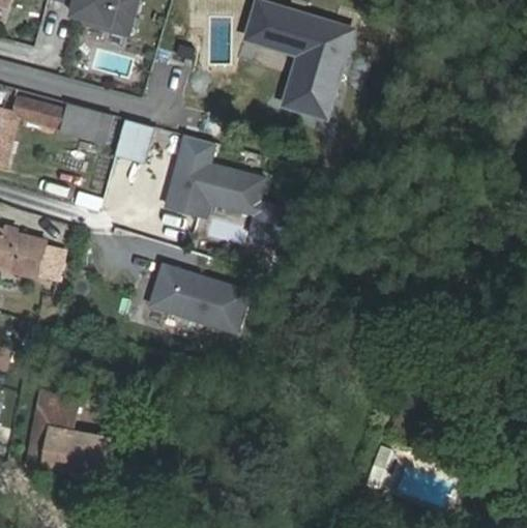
[(86,17),(127,26),(135,0),(75,0),(72,6),(88,9),(86,17)]
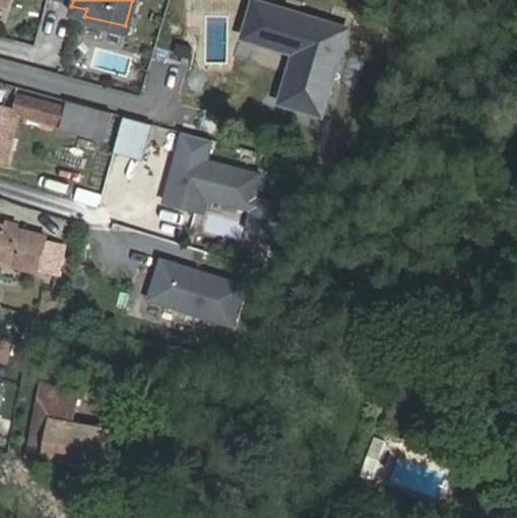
[(252,0),(245,26),(264,34),(272,0),(252,0)]
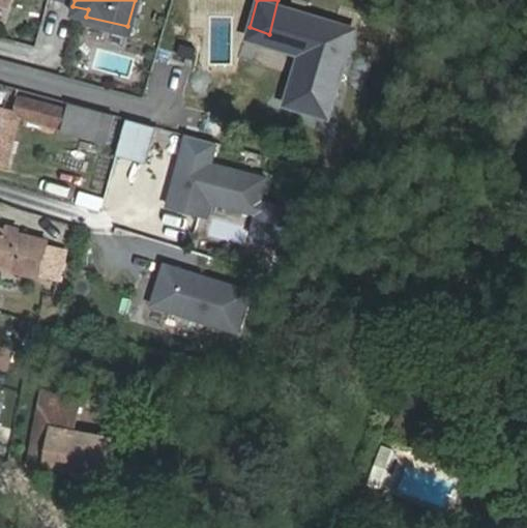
[(299,44),(288,95),(330,107),(353,17),(290,0),(277,0),(269,34),(299,44)]
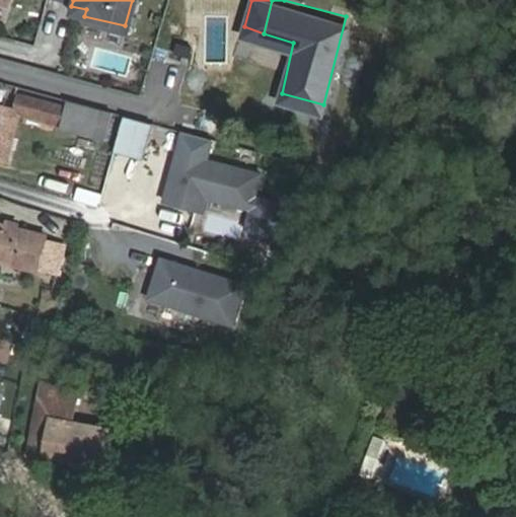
[(58,125),(64,104),(16,91),(11,109),(0,106),(0,162),(4,163),(18,114),(58,125)]
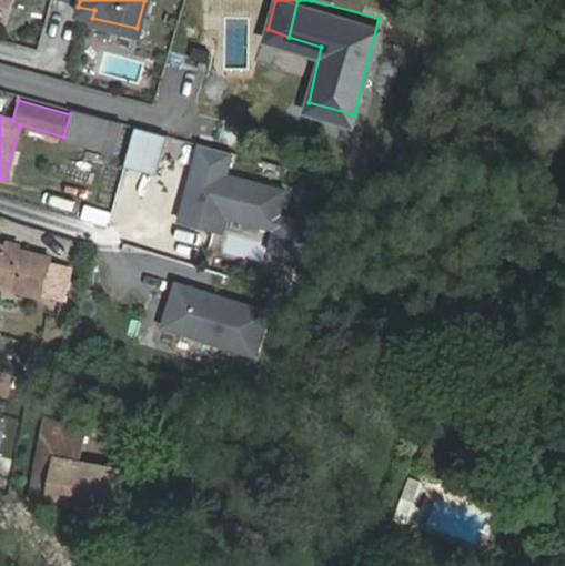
[(121,122),(71,109),(70,114),(63,137),(113,151),(121,122)]
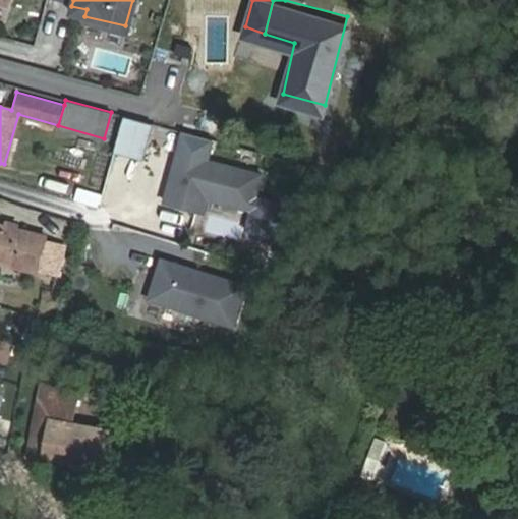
[(115,141),(122,115),(111,112),(104,138),(115,141)]
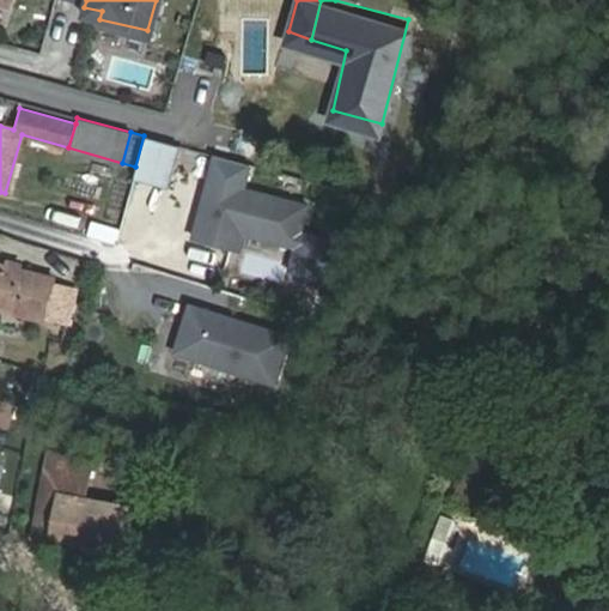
[(201,206),(193,236),(238,250),(244,231),(262,239),(279,227),(299,234),(306,206),(244,188),(249,164),(214,156),(205,193),(211,198),(207,209),(201,206)]
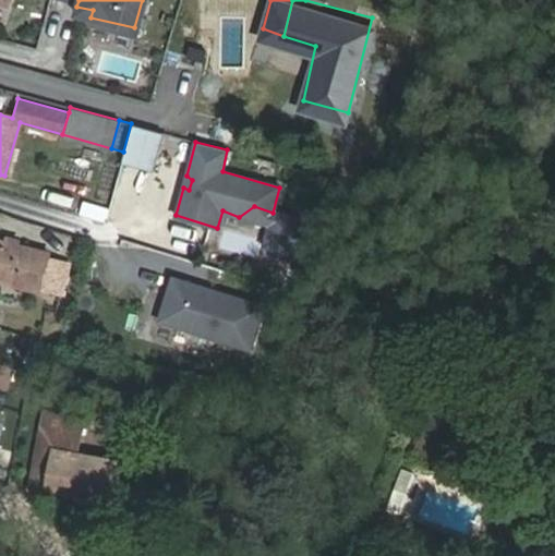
[(268,177),(272,161),(252,157),(249,173),(268,177)]
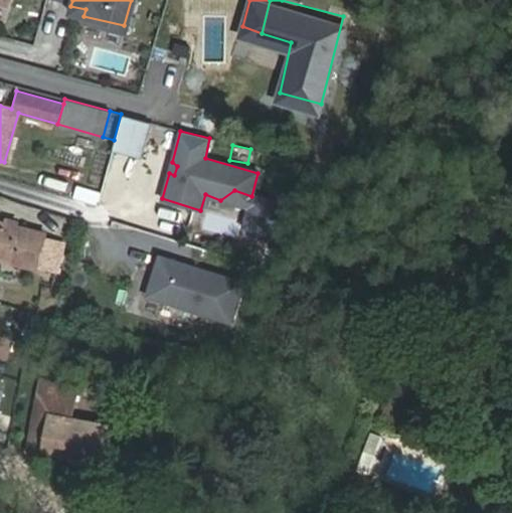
[(234,190),(220,200),(248,206),(243,228),(265,233),(274,200),(251,196),(234,190)]
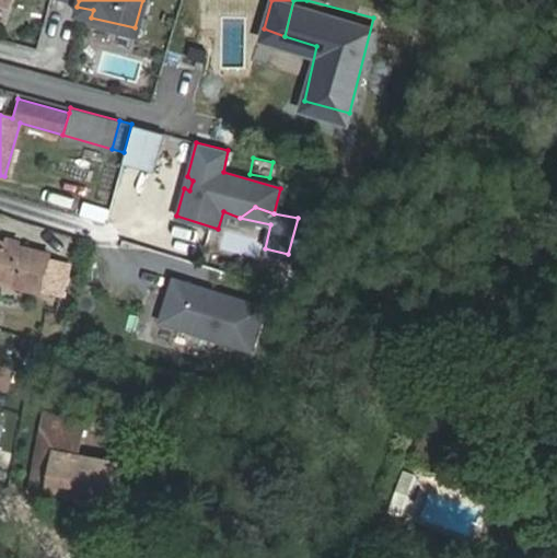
[(2,242),(16,245),(18,239),(3,234),(2,242)]
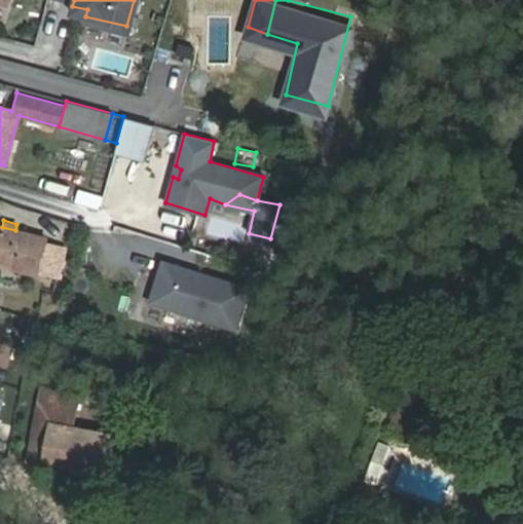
[(43,237),(15,230),(2,227),(0,226),(0,264),(34,272),(35,269),(55,273),(62,249),(41,244),(43,237)]
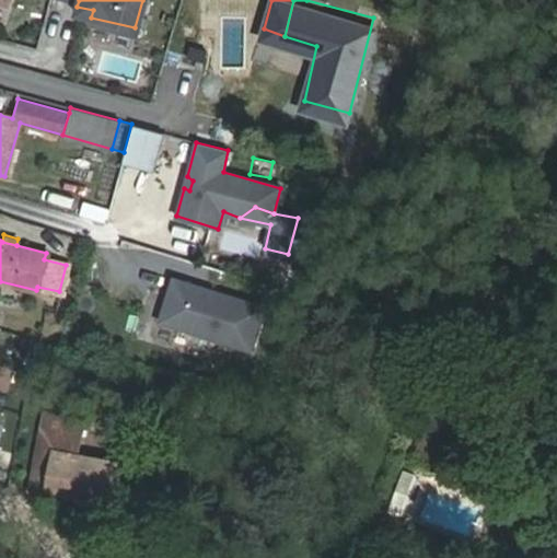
[(264,306),(172,279),(159,323),(250,350),(264,306)]
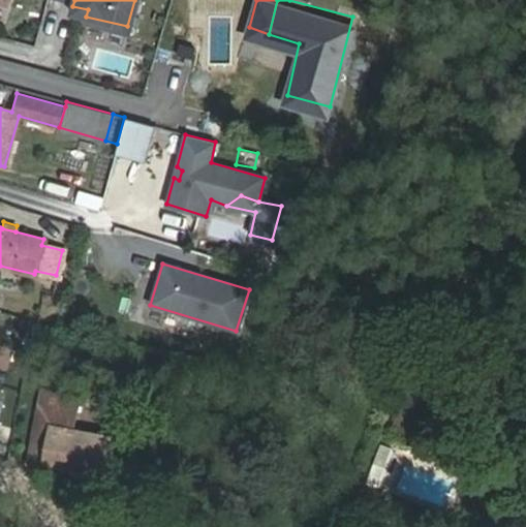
[(426,446),(446,391),(410,377),(390,432),(426,446)]
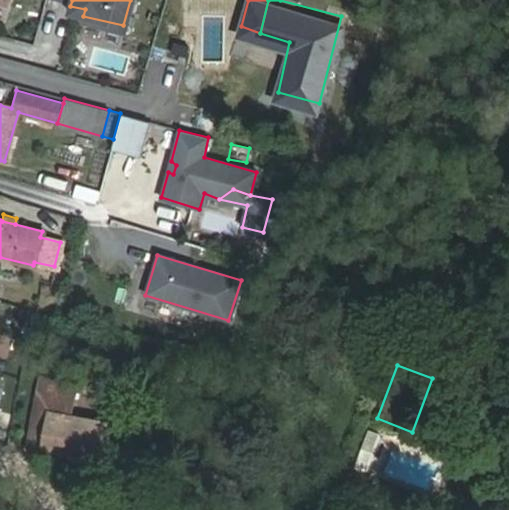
[(104,464),(113,423),(66,415),(73,383),(40,377),(26,447),(41,450),(40,452),(104,464)]
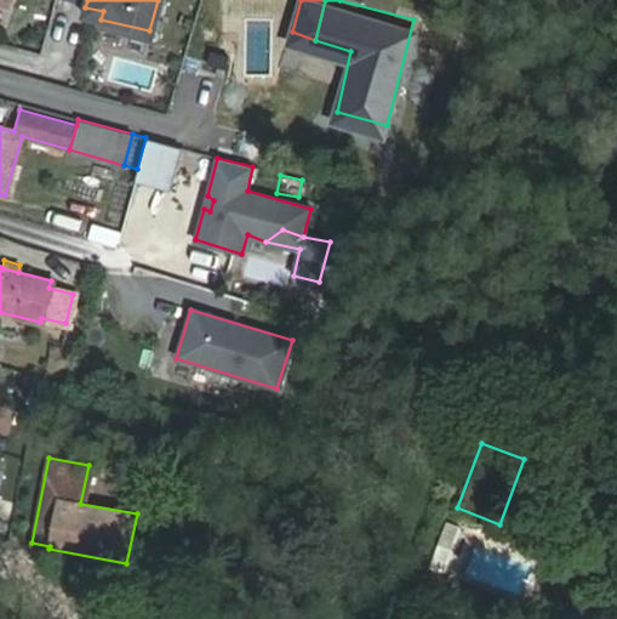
[(150,516),(137,514),(126,563),(141,566),(150,516)]
